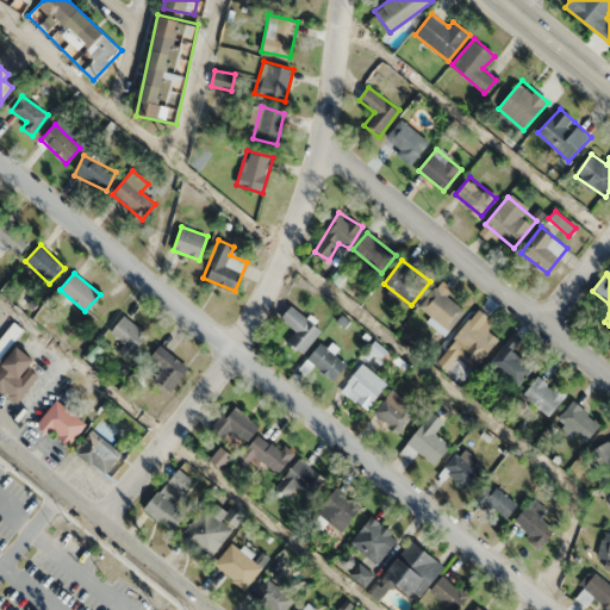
[(419,306),(449,330),(465,310),(435,286),(419,306)]
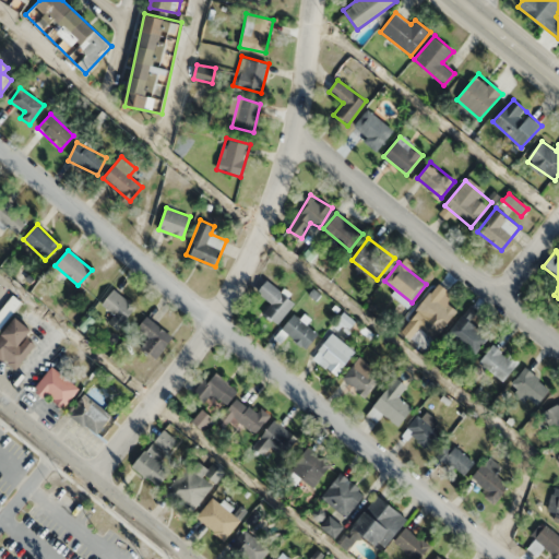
[(271,304),(262,314),(276,325),(295,302),(266,280),(257,292),(271,304)]
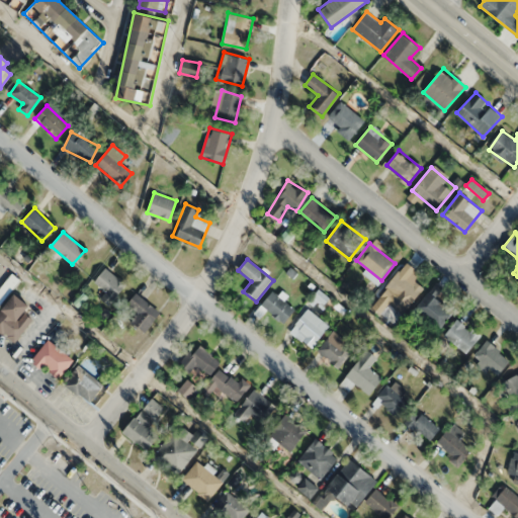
[(93,281),(105,291),(99,298),(108,306),(126,284),(105,267),(93,281)]
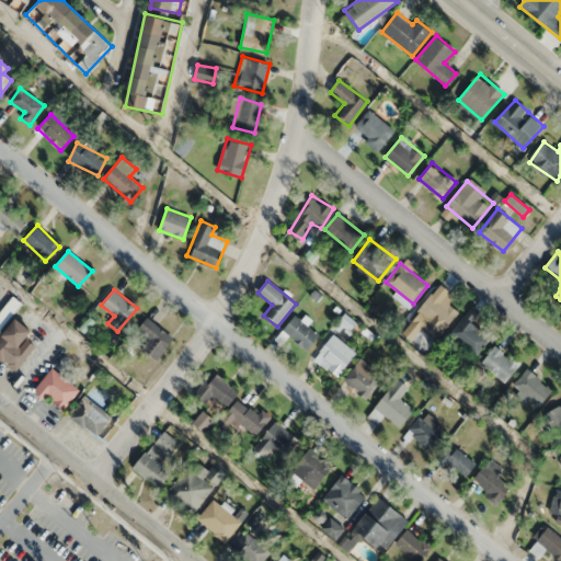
[(459,315),(436,292),(411,317),(434,339),(459,315)]
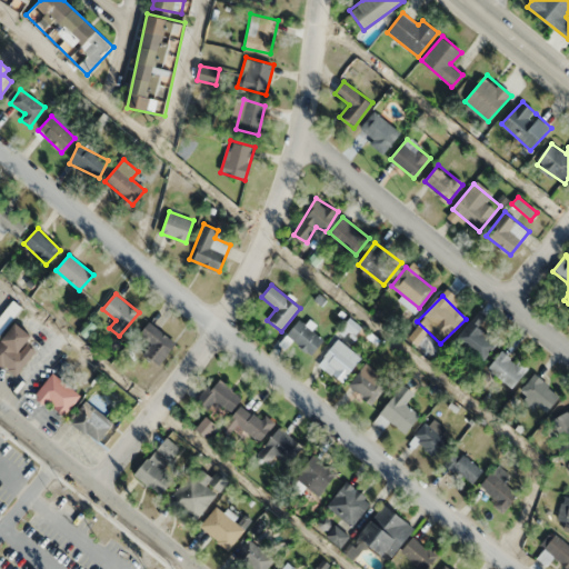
[(287,336),(312,355),(323,339),(298,320),(287,336)]
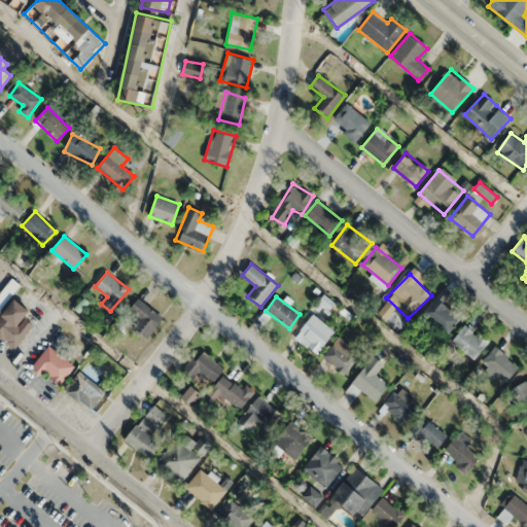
[(422,313),(448,332),(460,316),(434,296),(422,313)]
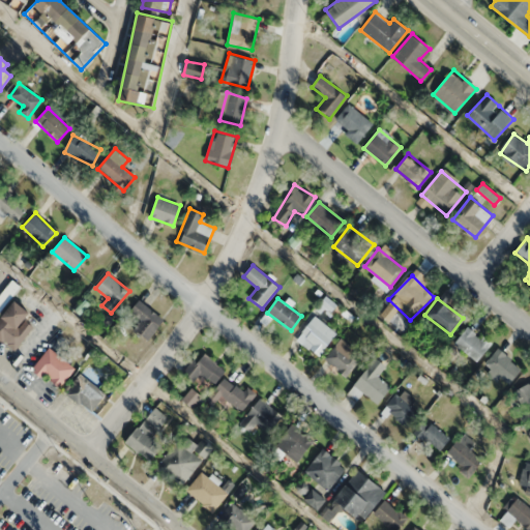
[(141,321),(134,329),(148,341),(165,321),(140,299),(129,312),(141,321)]
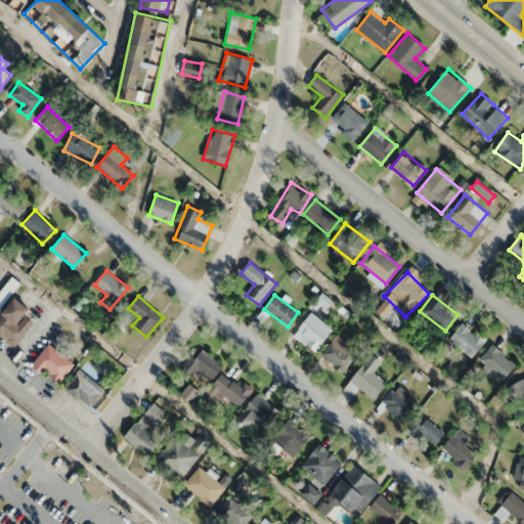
[(25,317),(31,308),(12,297),(0,314),(0,337),(14,347),(32,322),(25,317)]
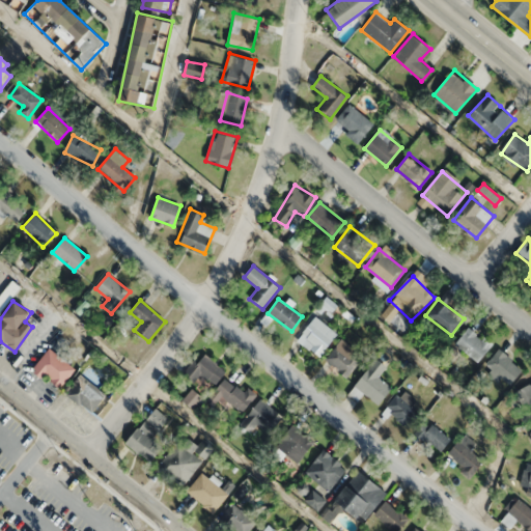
[(337,334),(315,316),(297,339),(318,357),(337,334)]
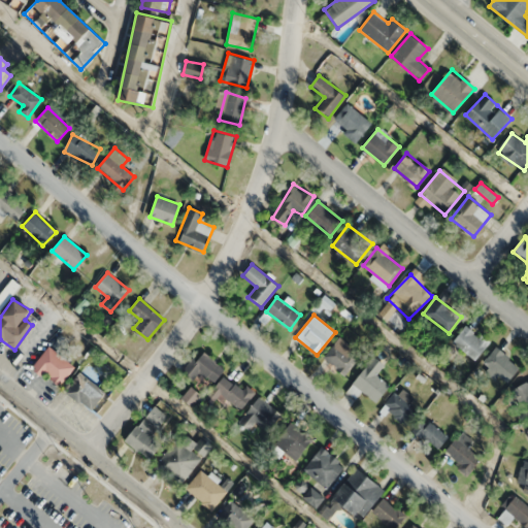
[(489,342),(466,324),(452,341),(474,361),(489,342)]
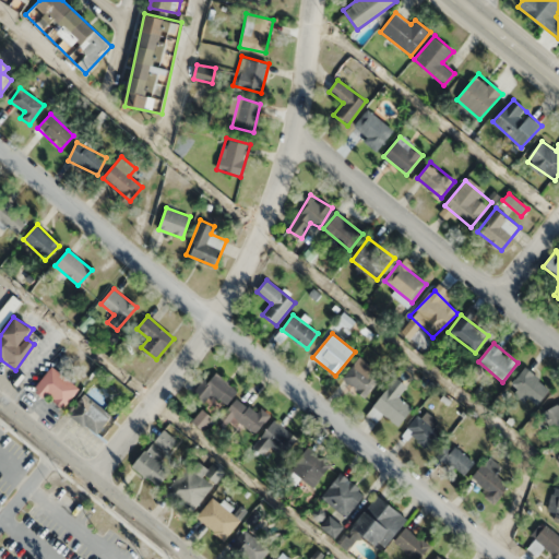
[(366,396),(378,379),(354,361),(342,379),(366,396)]
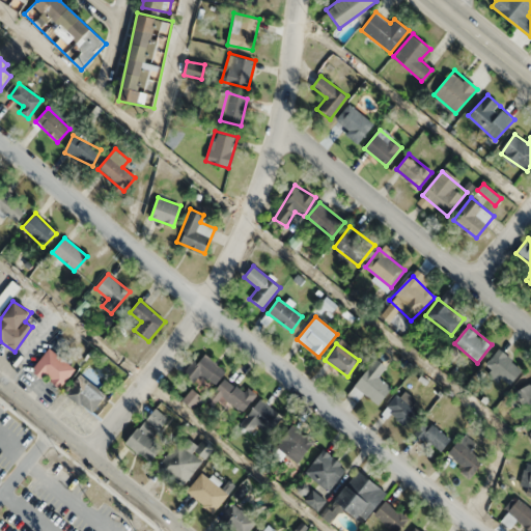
[(380,404),(391,386),(380,378),(394,355),(381,346),(355,388),(380,404)]
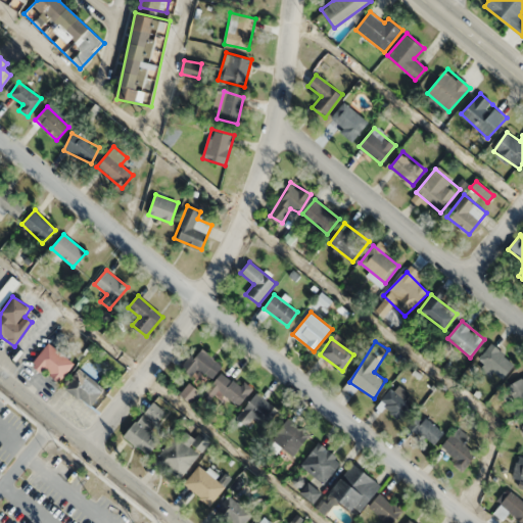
[(74,363),(47,343),(32,363),(58,383),(74,363)]
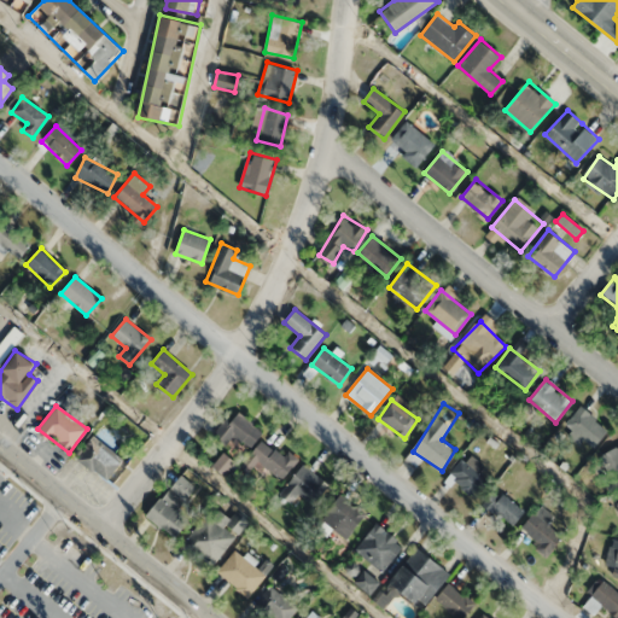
[(233,436),(249,449),(262,432),(235,409),(214,436),(226,445),(233,436)]
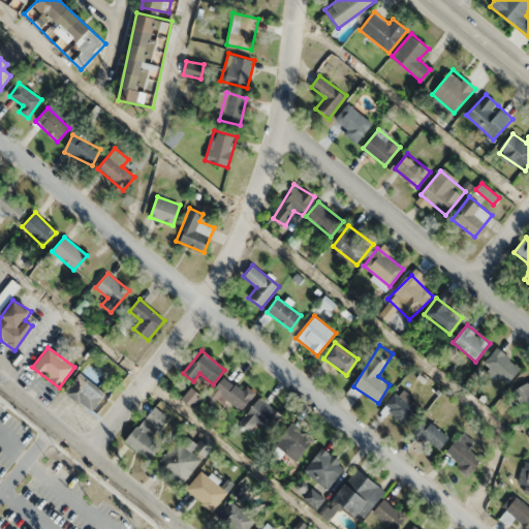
[(485,372),(514,379),(519,360),(490,352),(485,372)]
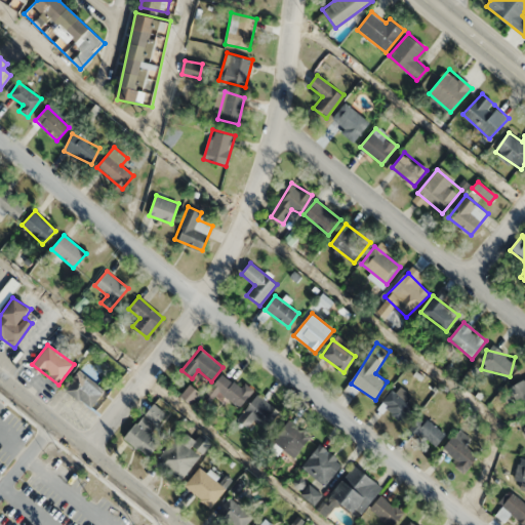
[(65,390),(91,408),(105,390),(78,370),(65,390)]
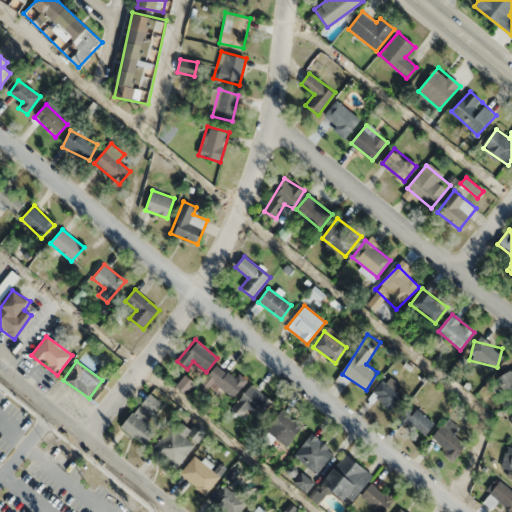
[(238,373),(234,377),(217,364),(207,378),(234,398),(248,380),(238,373)]
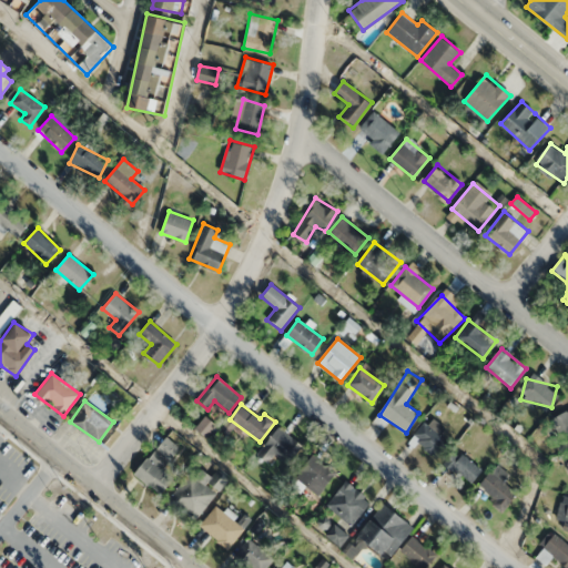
[(567,409),(549,419),(563,449),(567,446),(567,409)]
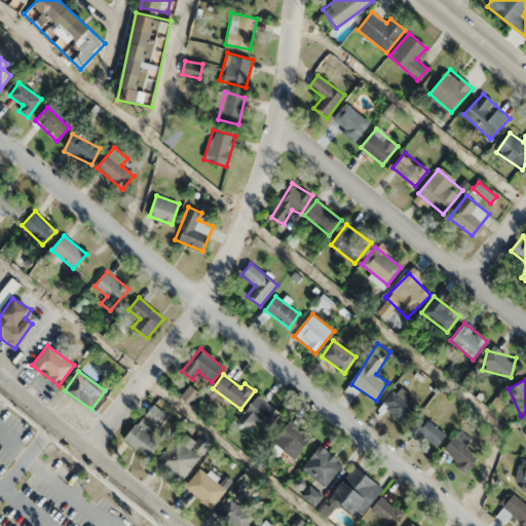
[(191,404),(200,395),(190,385),(182,395),(191,404)]
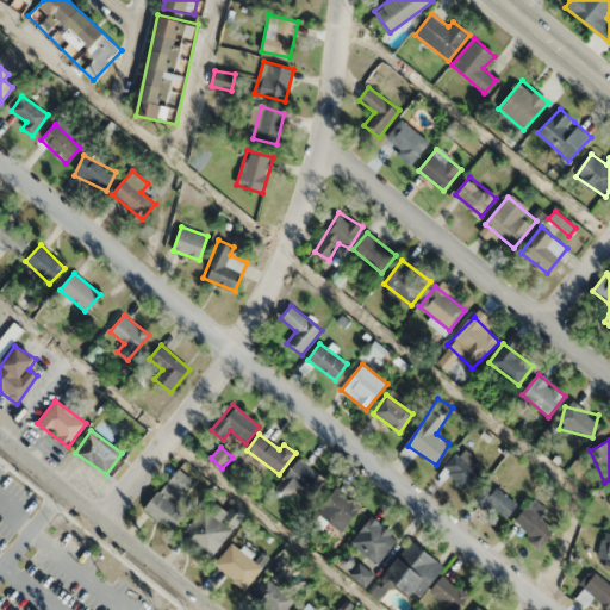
[(467,492),(483,477),(456,453),(442,468),(467,492)]
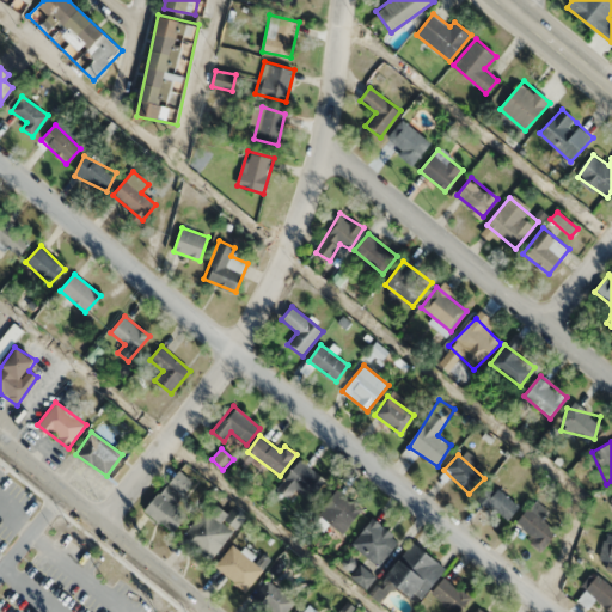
[(287,499),(295,489),(307,499),(324,479),(301,460),(276,488),(287,499)]
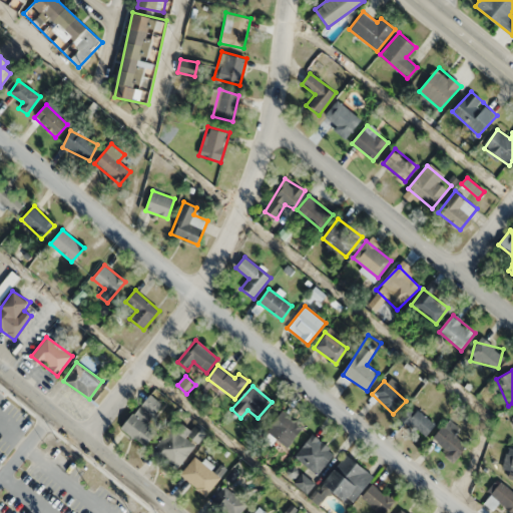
[(146,424),(161,405),(149,395),(121,428),(144,447),(156,432),(146,424)]
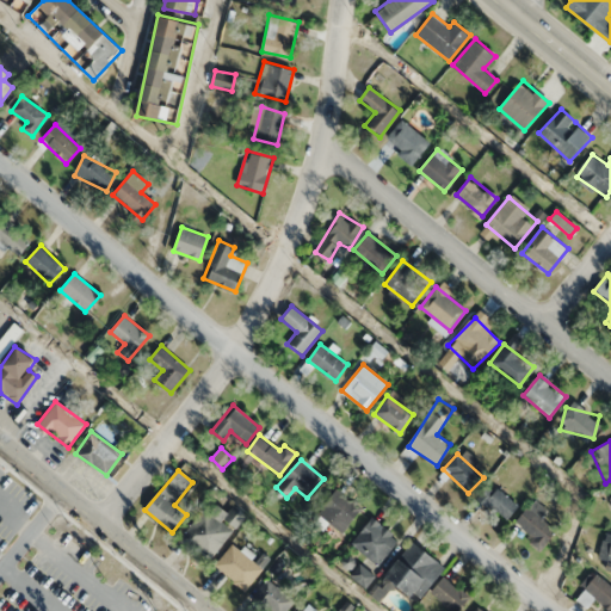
[(518,505),(491,482),(479,497),(506,520),(518,505)]
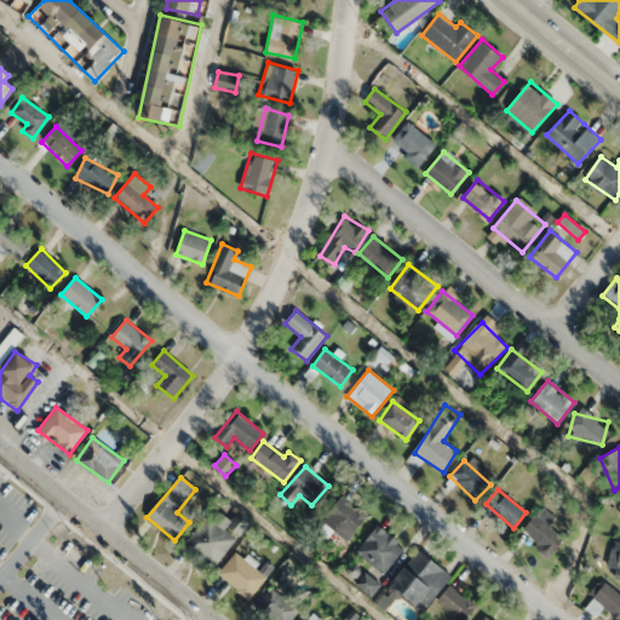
[(346,540),(367,516),(342,495),(322,520),(346,540)]
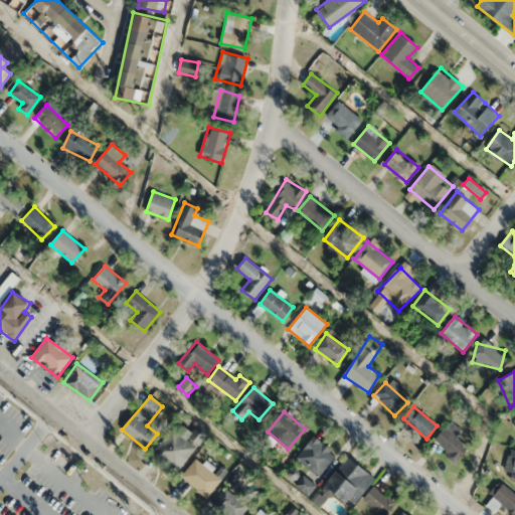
[(457,438),(463,430),(450,420),(435,441),(451,452),(447,457),(456,464),(469,447),(457,438)]
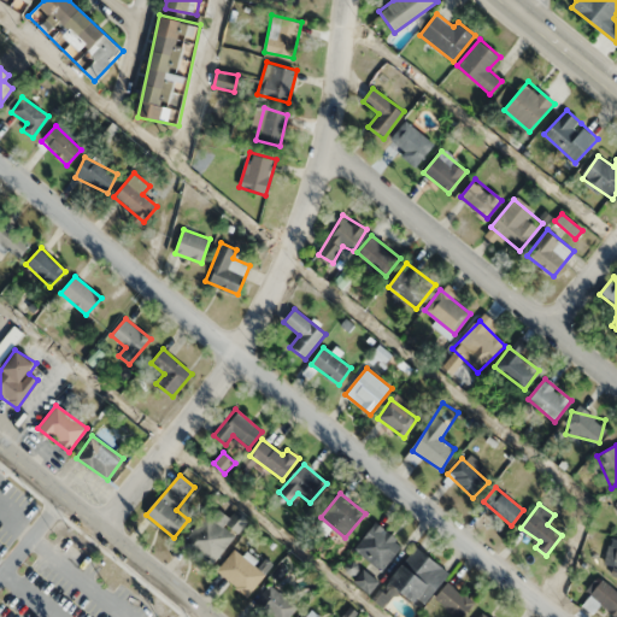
[(229,518),(213,505),(182,544),(211,566),(247,521),(235,510),(229,518)]
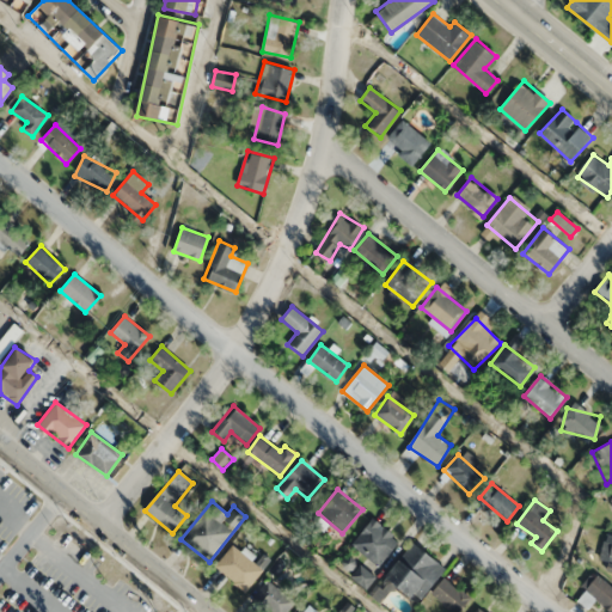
[(399,540),(373,518),(350,544),(378,567),(399,540)]
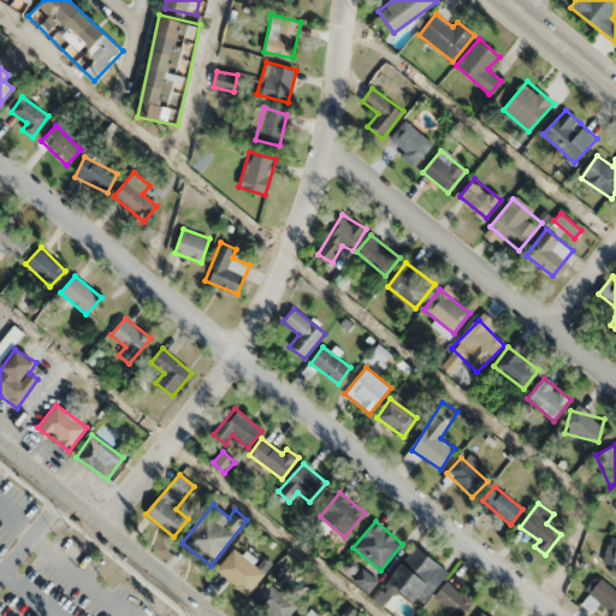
[(615,537),(610,537),(604,562),(615,564),(615,537)]
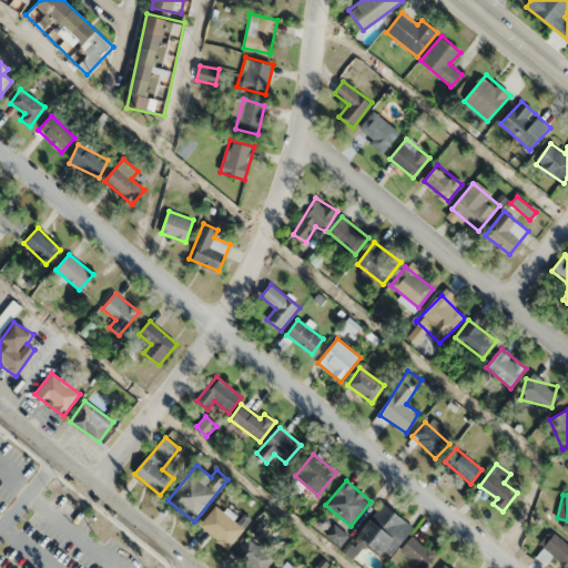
[(413,530),(386,503),(357,531),(385,558),(413,530)]
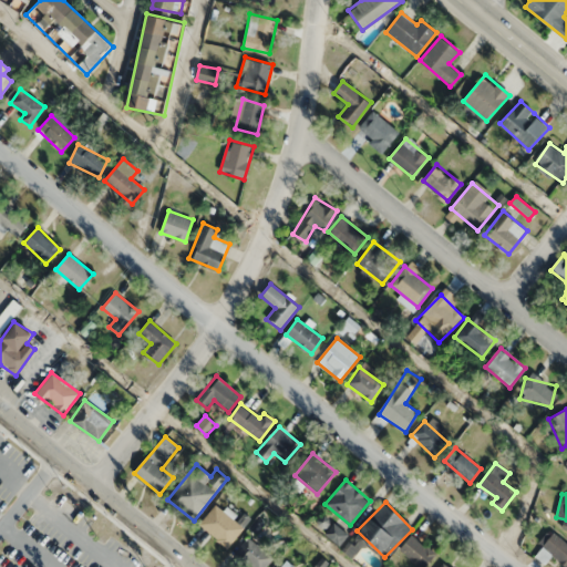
[(198,524),(227,548),(243,528),(215,505),(198,524)]
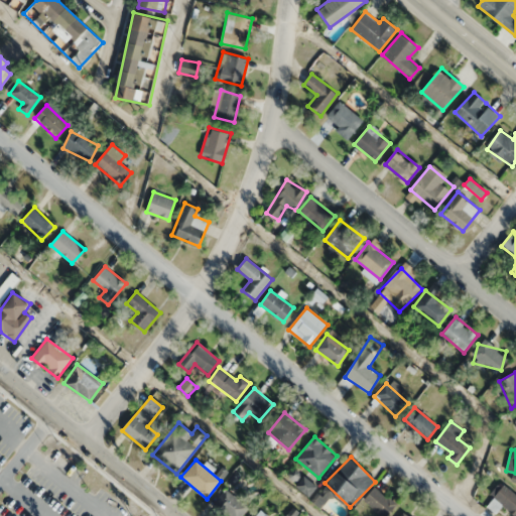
[(515,515),(515,494),(502,483),(491,496),(514,515),(515,515)]
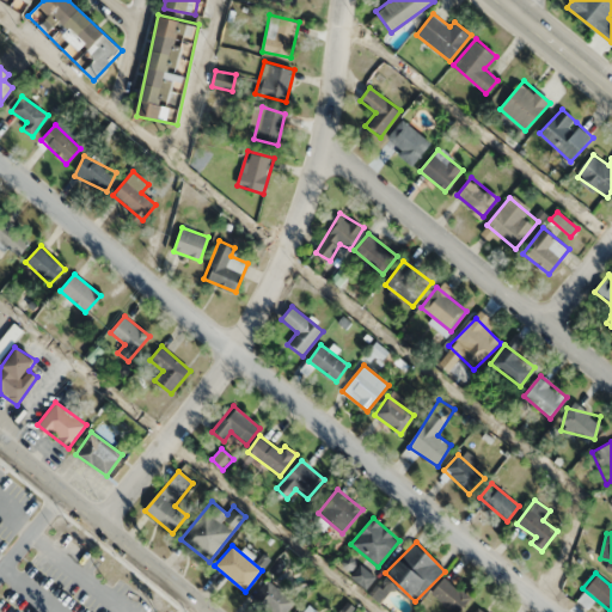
[(457,611),(470,598),(445,576),(430,593),(452,611),(457,611)]
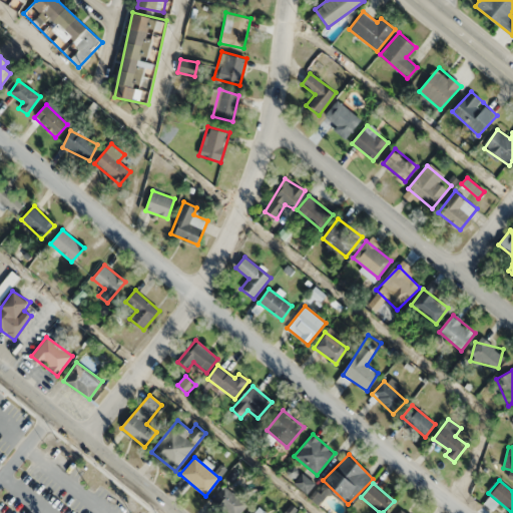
[(239,512),(246,503),(222,486),(211,502),(226,512),(239,512)]
